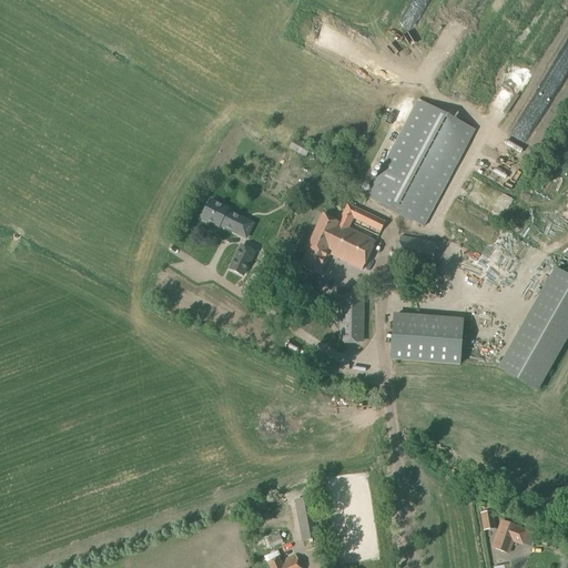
[(424,227),(456,166),(475,130),(417,100),(398,137),(366,198),(424,227)]
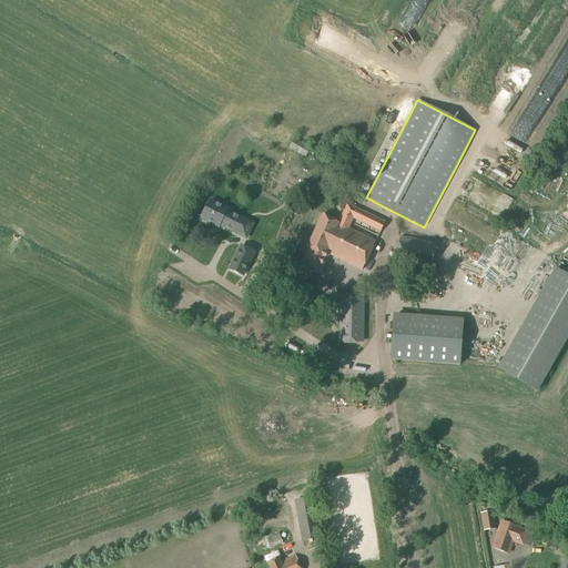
[(305,159),(311,149),(294,140),(288,149),(305,159)]
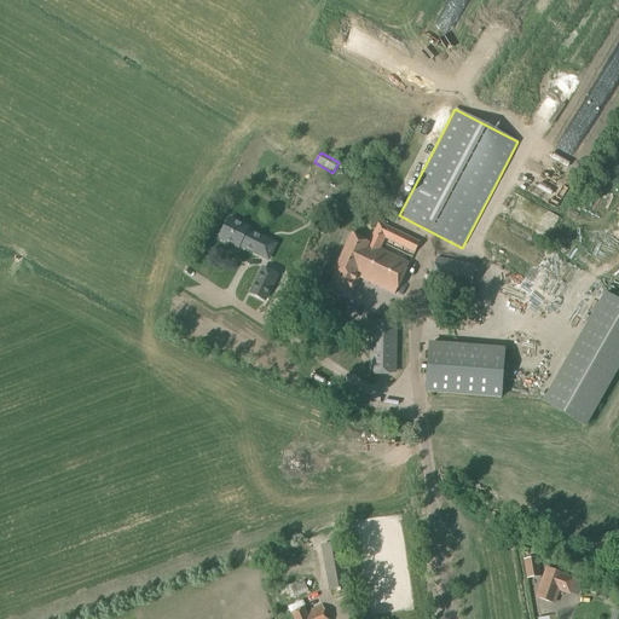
[(388,174),(394,163),(375,154),(369,165),(388,174)]
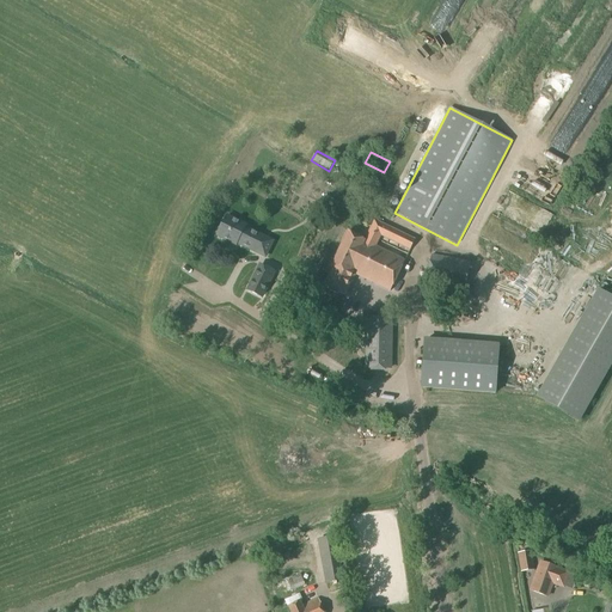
[(519,218),(528,219),(531,206),(521,204),(519,218)]
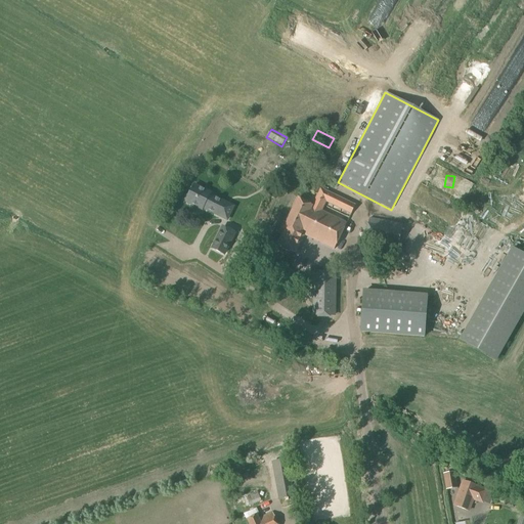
[(226,220),(233,207),(209,195),(210,193),(194,185),(186,202),(202,210),(203,208),(226,220)]
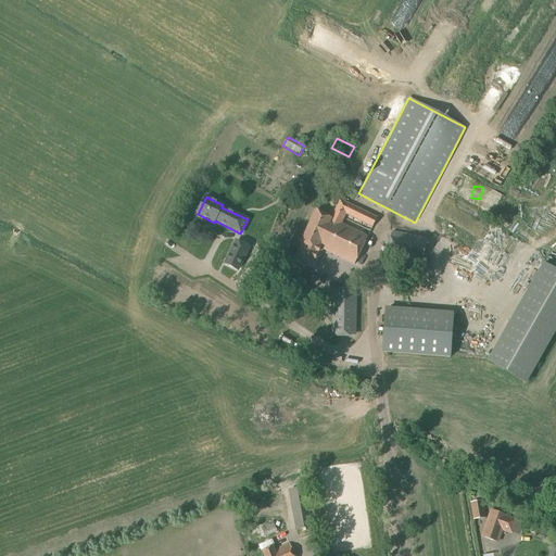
[(377,218),(340,200),(331,218),(316,212),(300,243),(302,244),(294,260),(313,269),(323,250),(354,265),(368,238),(341,225),(345,215),(373,227),(377,218)]
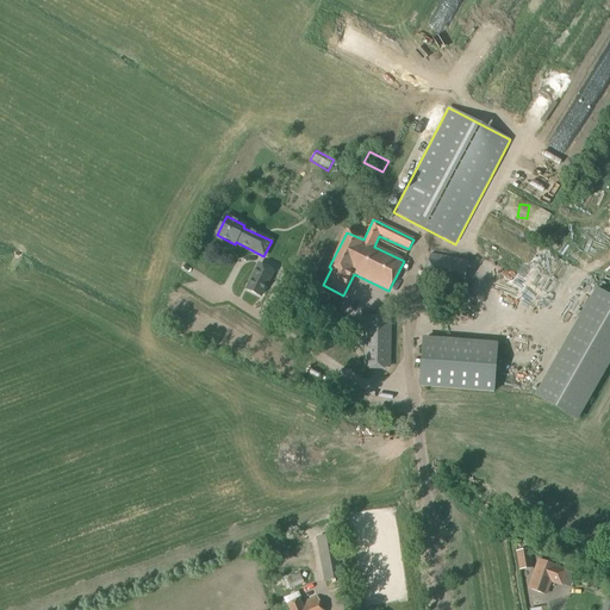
[(462,290),(468,263),(430,255),(424,281),(462,290)]
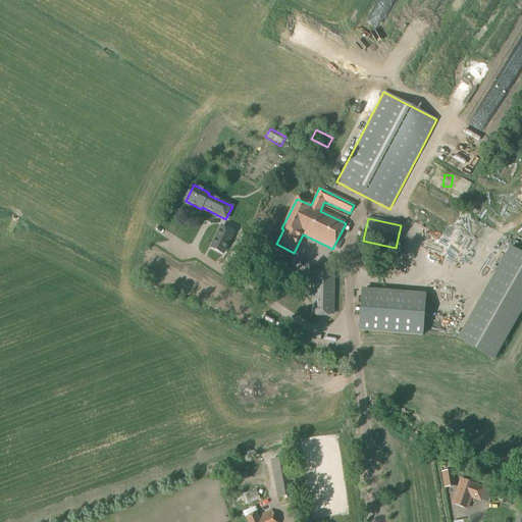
[(409,246),(409,232),(401,231),(400,246),(409,246)]
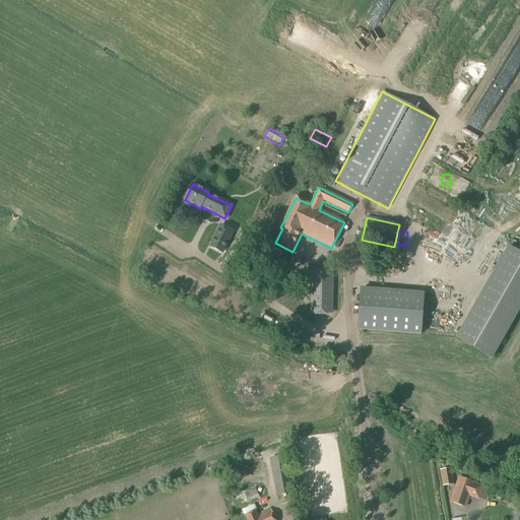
[(454,240),(462,242),(465,235),(457,232),(454,240)]
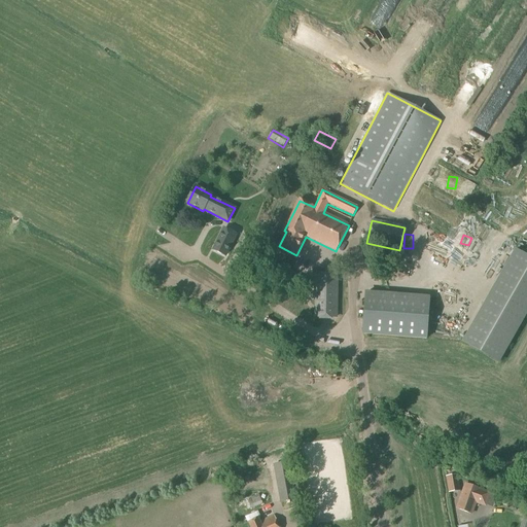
[(497,238),(489,235),(484,246),(491,250),(497,238)]
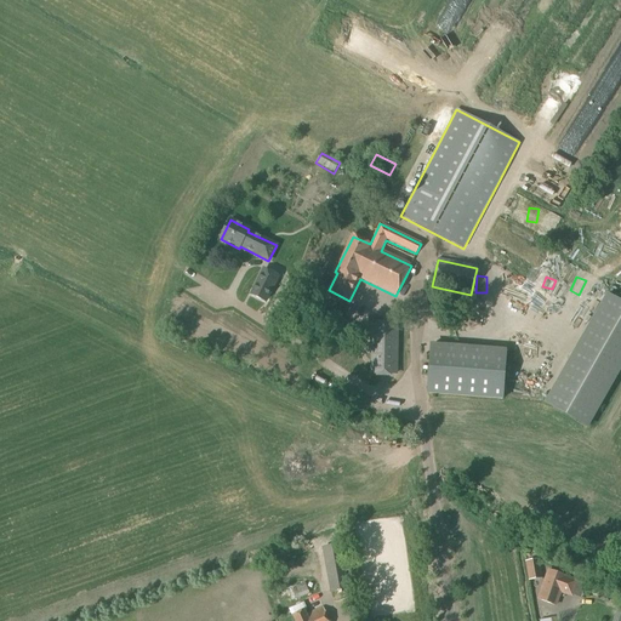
[(258,278),(250,295),(266,302),(274,285),(258,278)]
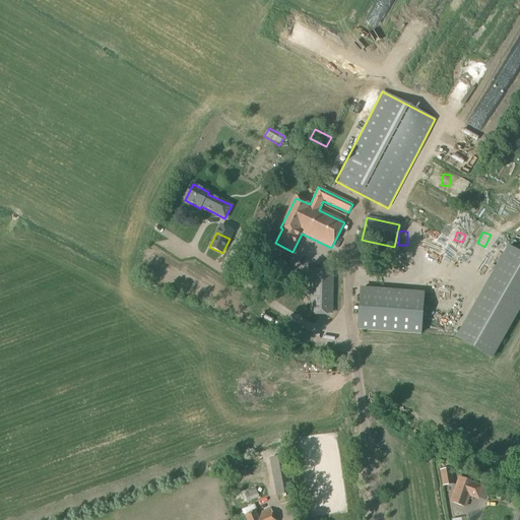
[(519,254),(508,248),(457,336),(493,356),(519,308),(519,254)]
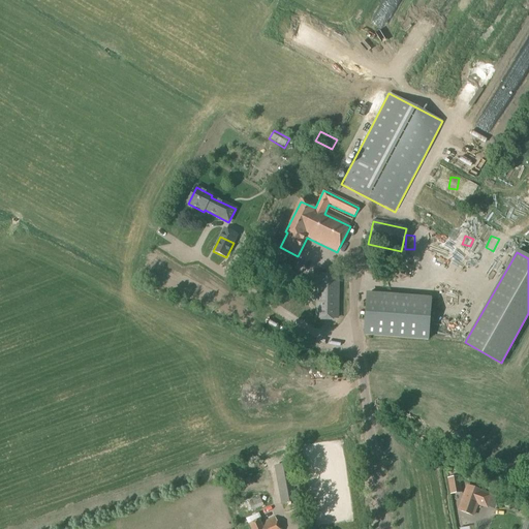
[(411,255),(411,270),(419,270),(419,255),(411,255)]
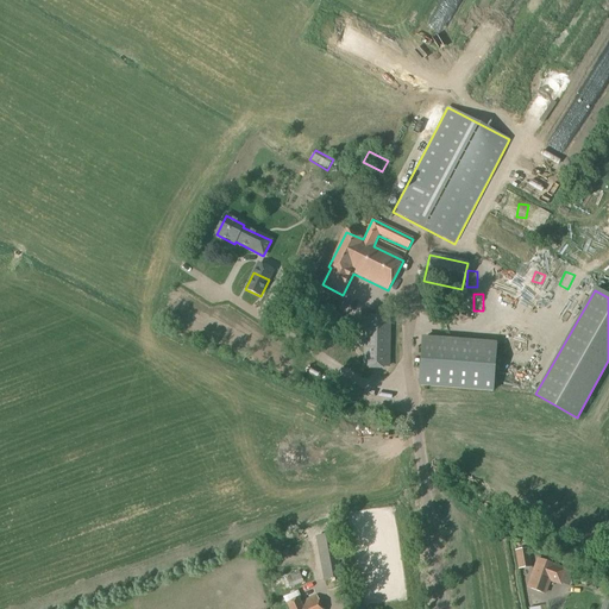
[(366,318),(363,318),(362,368),(366,368),(365,370),(382,371),(382,369),(389,369),(389,319),(382,319),(382,316),(366,315),(366,318)]
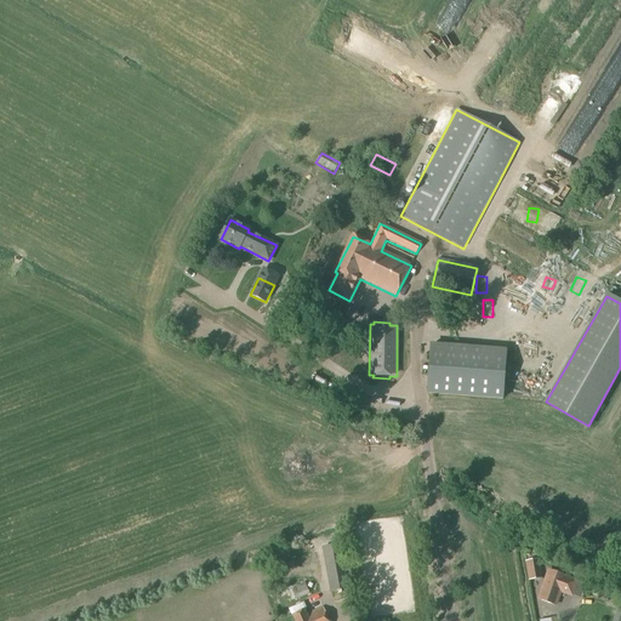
[(503,400),(507,349),(432,343),(428,396),(503,400)]
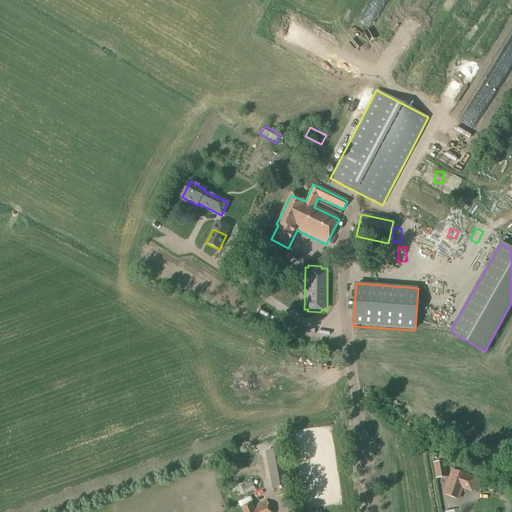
[(265,451),(272,489),(288,486),(281,448),(265,451)]
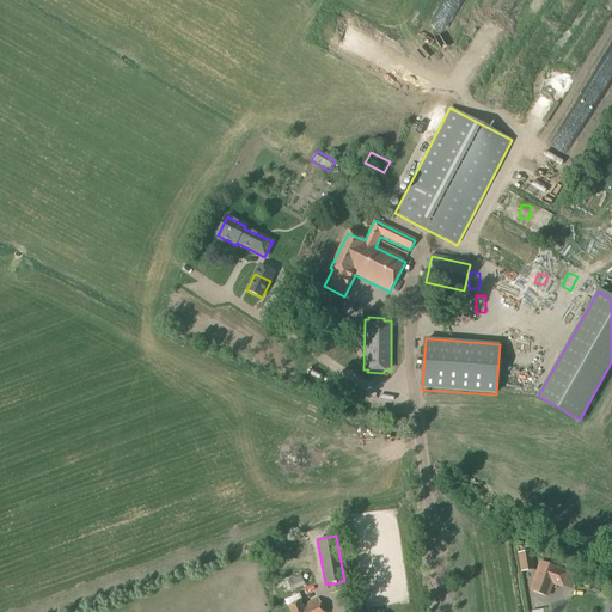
[(520,573),(534,570),(531,551),(518,554),(520,573)]
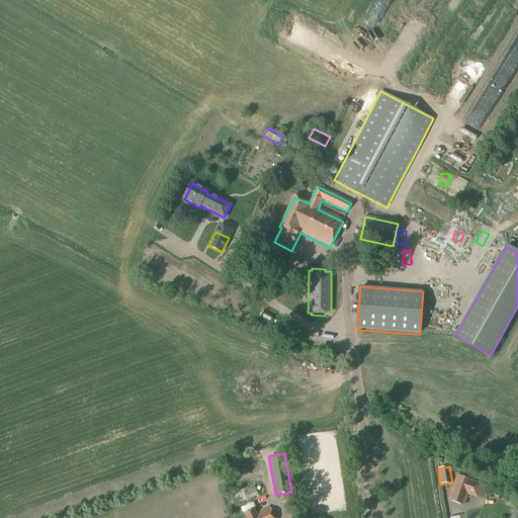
[(458,477),(449,501),(462,505),(466,495),(477,499),(477,498),(481,487),(470,483),(471,481),(458,477)]
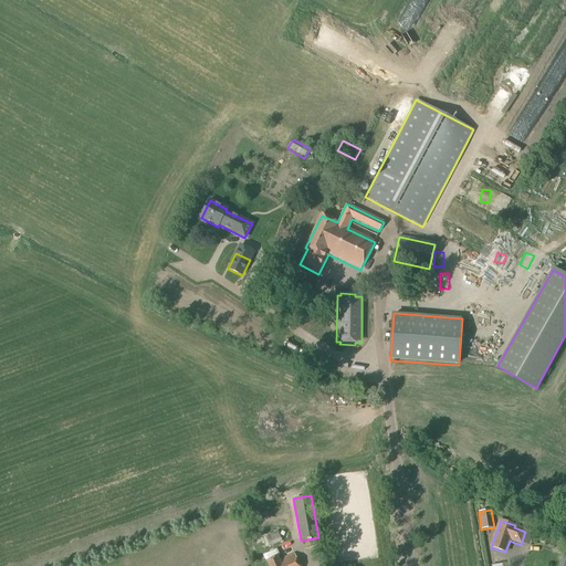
[(270,547),(282,542),(279,532),(265,536),(270,547)]
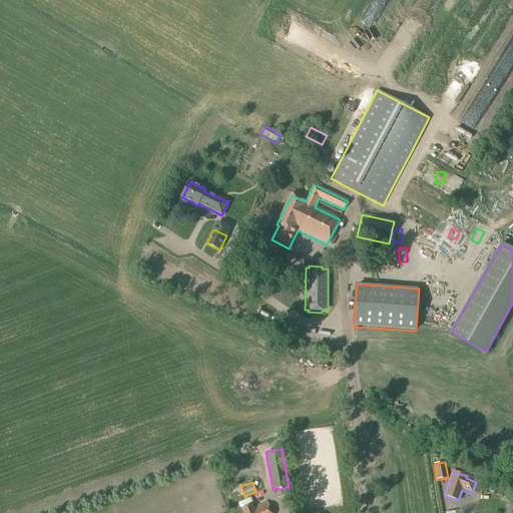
[(272,512),(267,502),(252,508),(251,505),(241,509),(242,512),(272,512)]
